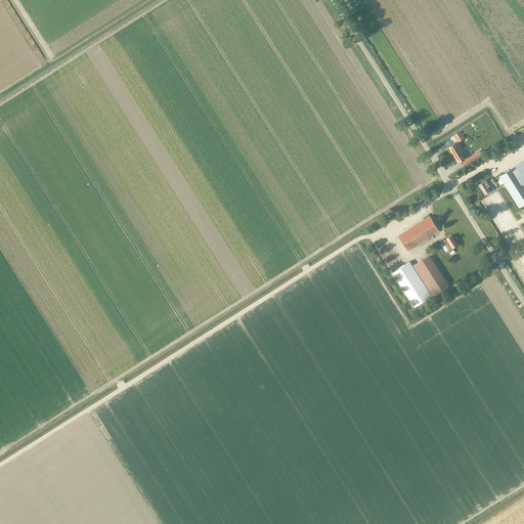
[(453,155),(463,149),(461,146),(459,142),(455,144),(455,143),(449,147),(453,155)]
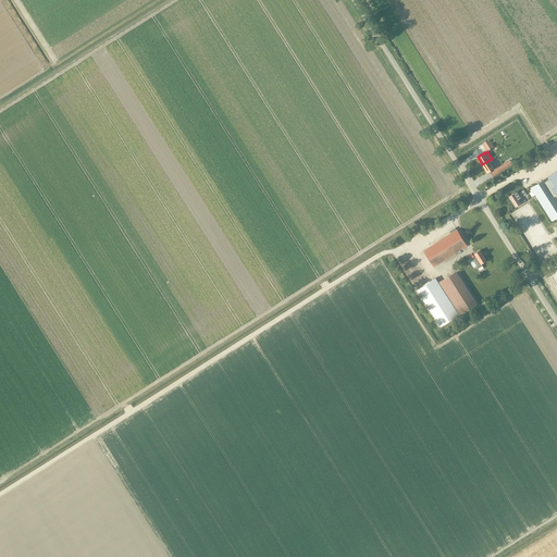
[(493,162),(493,161),(492,159),(482,164),(487,173),(494,169),(496,166),(496,164),(495,162),(494,162),(493,162)]
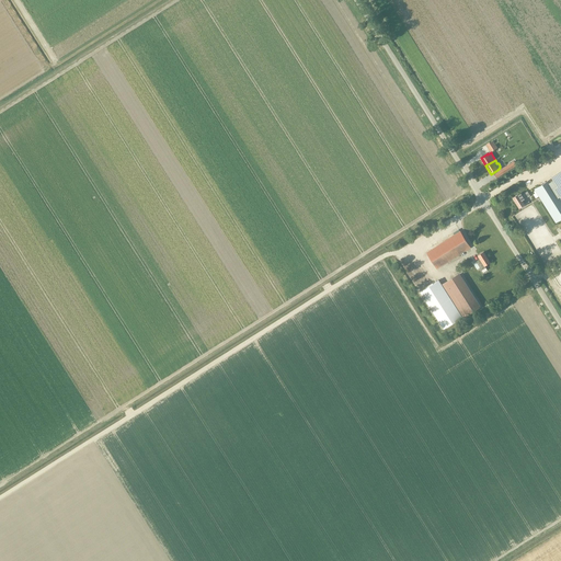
[(556,222),(560,218),(560,172),(552,178),(553,180),(552,181),(550,179),(535,190),(556,222)]
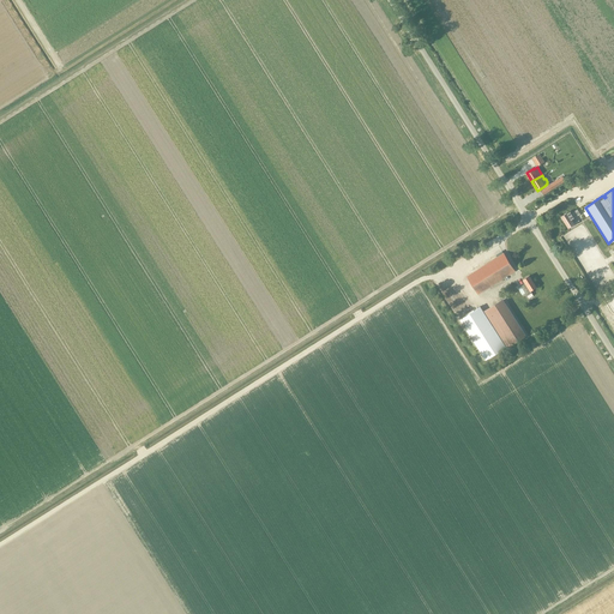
[(575,224),(571,218),(579,212),(577,210),(569,215),(567,212),(561,217),(569,228),(575,224)]
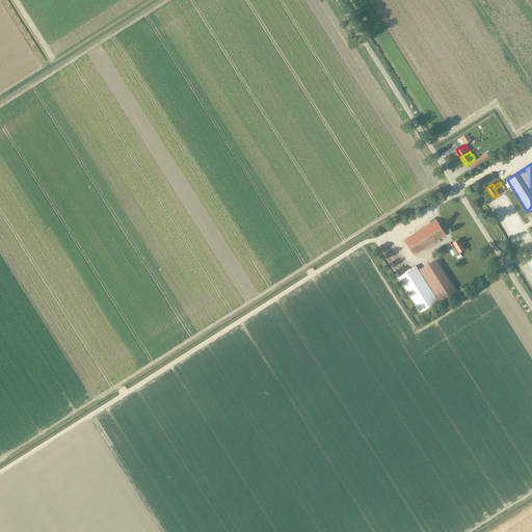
[(436,219),(404,240),(415,255),(446,235),(436,219)]
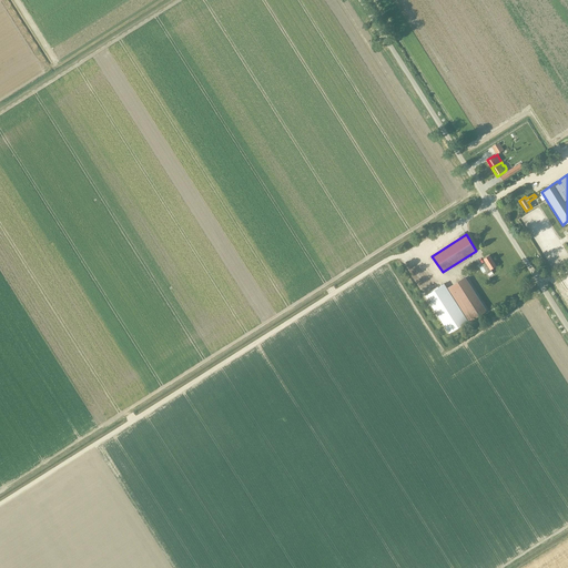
[(490,270),(496,266),(489,255),(484,260),(486,263),(482,265),(488,274),(492,271),(490,270)]
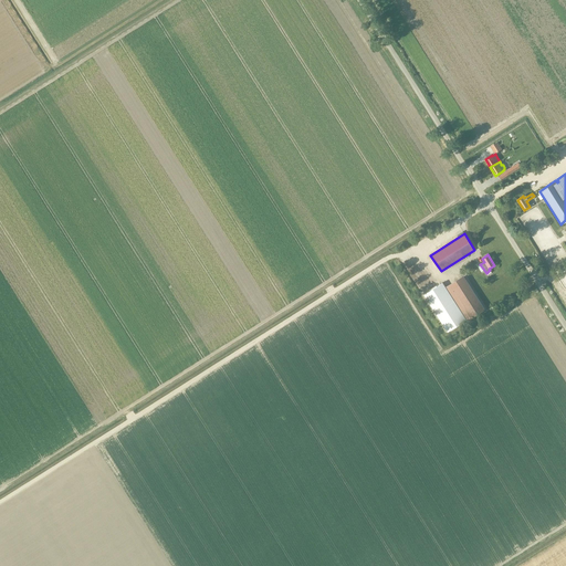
[(448,333),(467,321),(467,322),(485,310),(463,275),(446,287),(442,283),(423,295),(448,333)]
